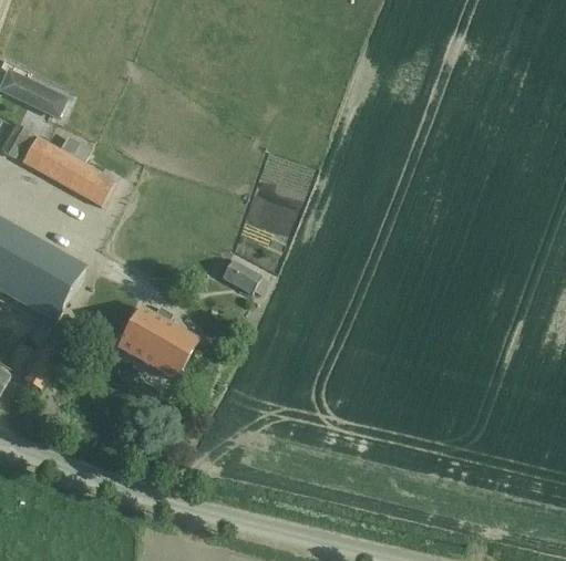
[(8,63),(0,82),(57,111),(65,93),(8,63)]
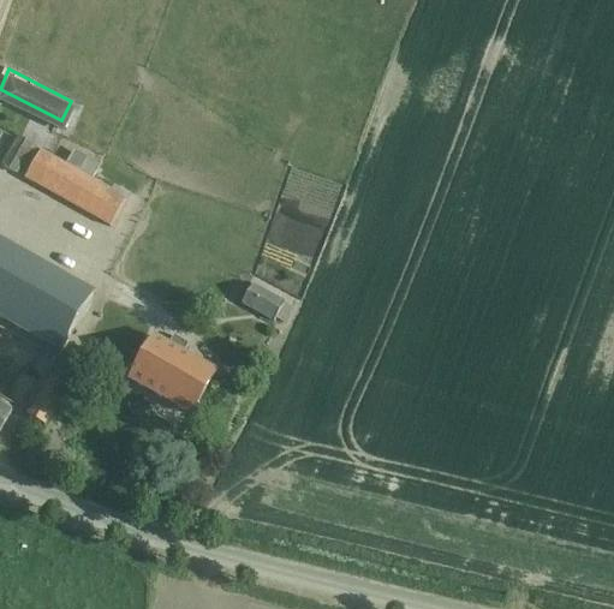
[(3,159),(1,161),(17,169),(33,142),(29,139),(17,133),(3,159)]
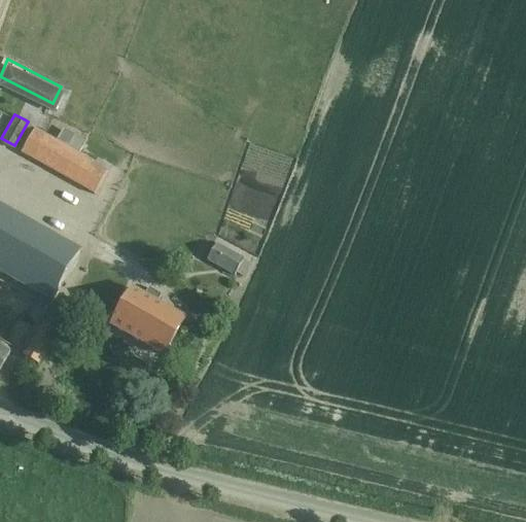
[(33,126),(20,149),(31,155),(44,132),(33,126)]
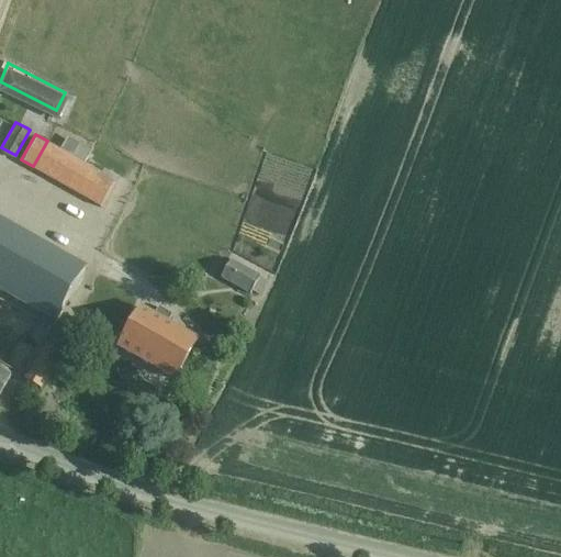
[(66,136),(59,148),(82,160),(89,149),(66,136)]
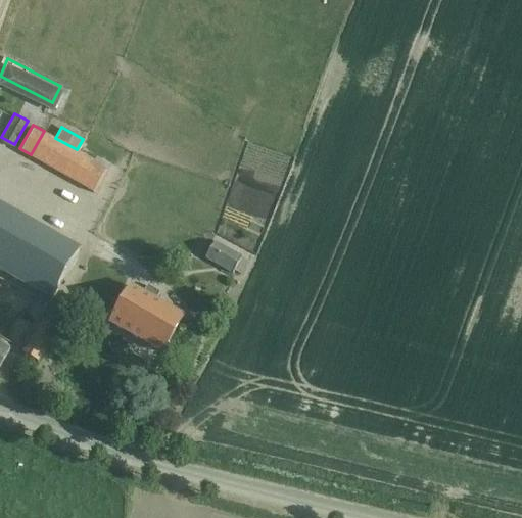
[(55,138),(44,131),(31,154),(69,176),(83,153),(77,149),(55,138)]
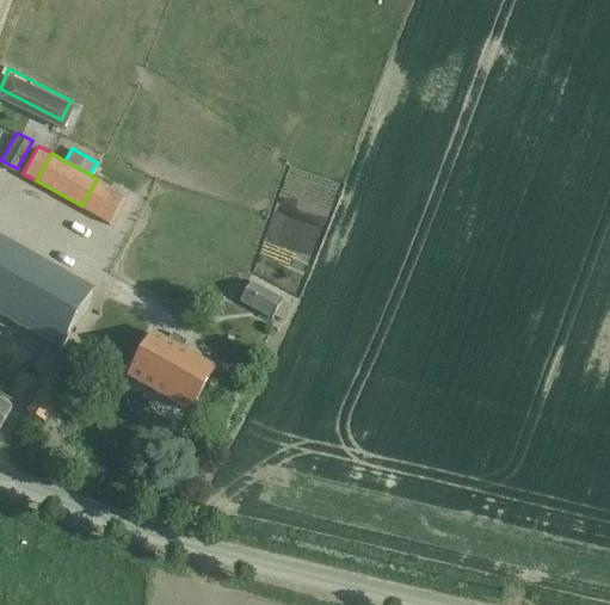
[(97,179),(81,205),(109,221),(124,195),(97,179)]
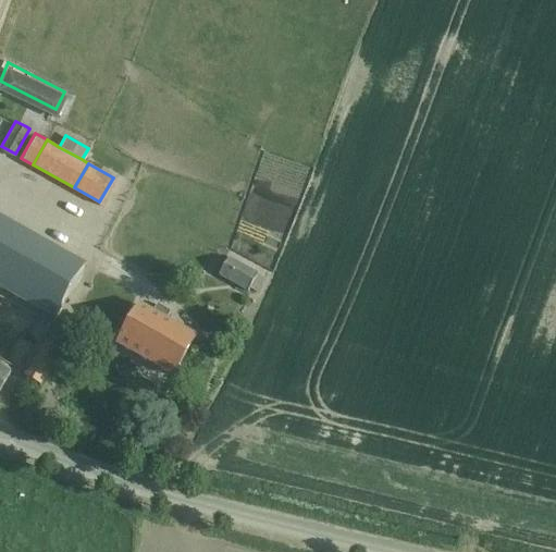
[(0,280),(56,310),(84,259),(0,212),(0,280)]
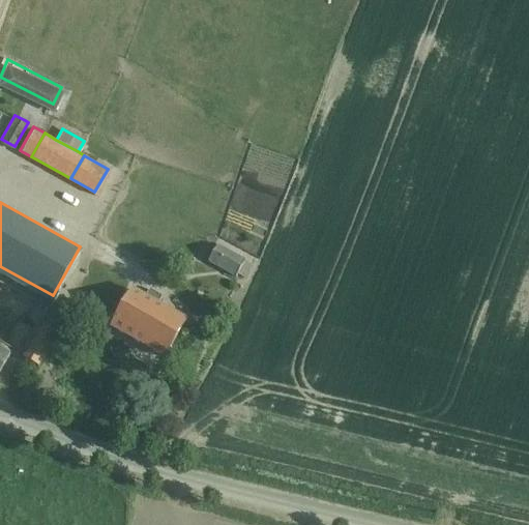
[(217,242),(208,258),(235,273),(244,257),(217,242)]
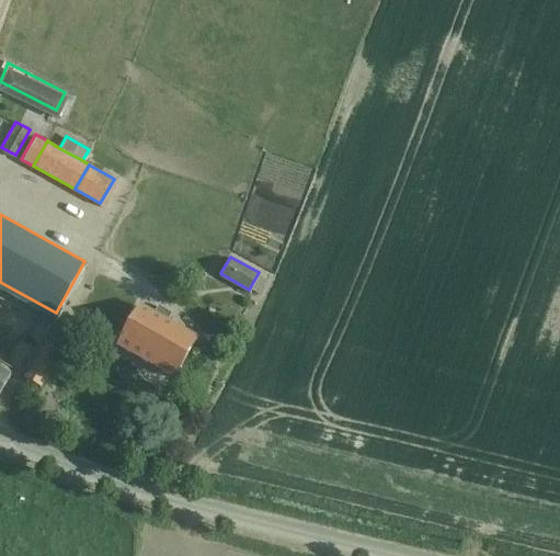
[(174,371),(196,331),(139,299),(118,339),(174,371)]
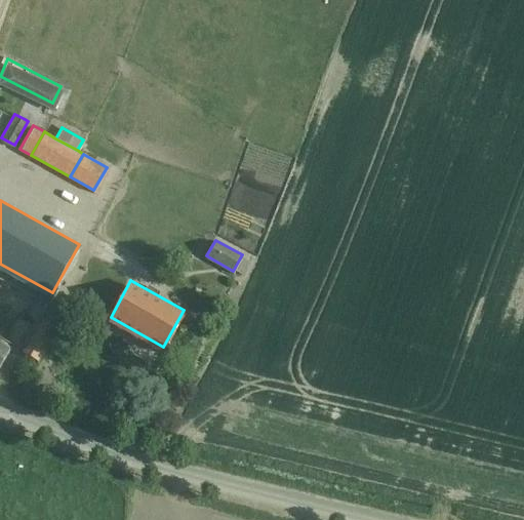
[(23,347),(37,355),(57,321),(43,312),(23,347)]
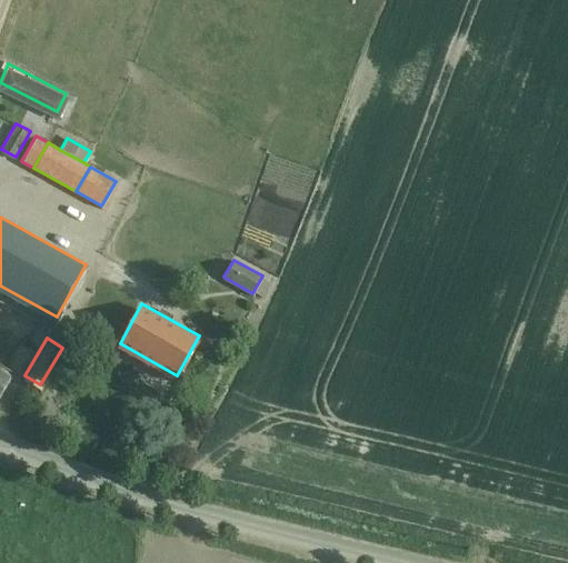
[(0,388),(10,370),(0,364),(0,388)]
